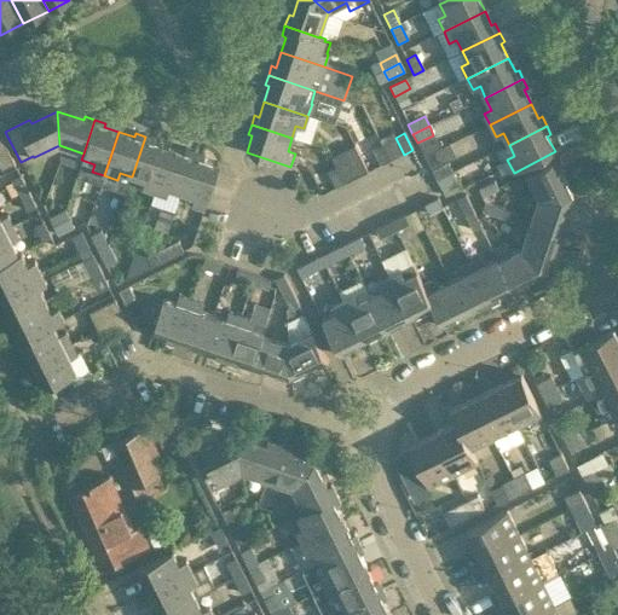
[(154,192),(168,149),(154,144),(155,140),(145,137),(132,177),(144,180),(142,189),(154,192)]
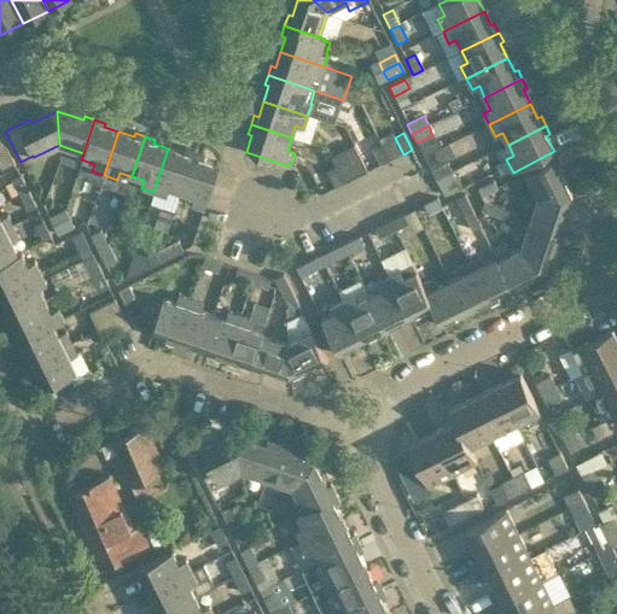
[(0,170),(1,171),(13,165),(0,138),(0,170)]
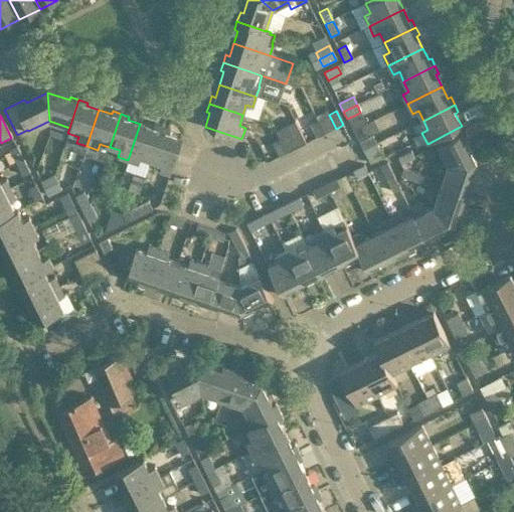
[(318,121),(310,124),(317,138),(324,135),(318,121)]
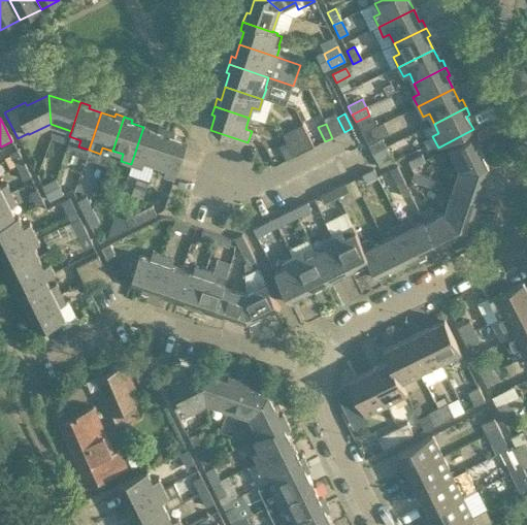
[(306,133),(305,133),(302,126),(283,135),(287,142),(294,157),(314,148),(306,133)]
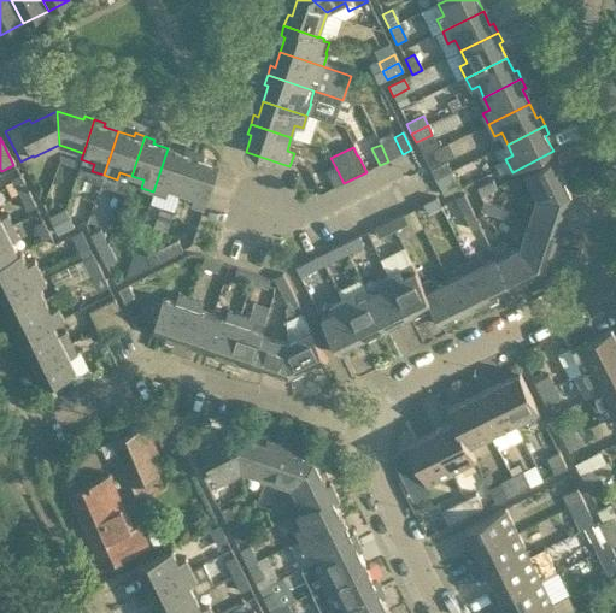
[(181,193),(194,153),(185,149),(183,153),(168,148),(153,192),(165,196),(168,188),(181,193)]
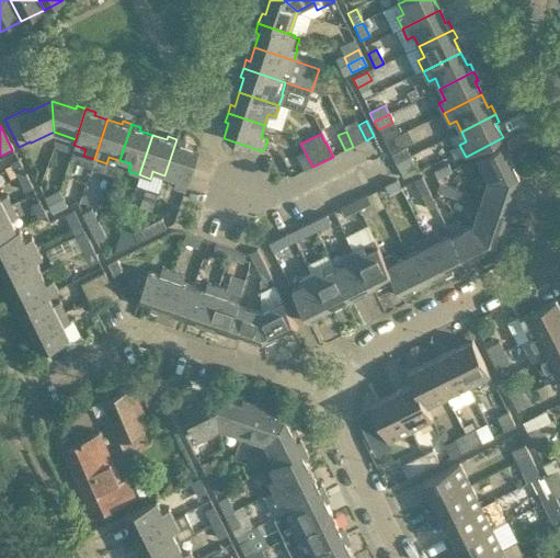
[(185,190),(198,150),(184,146),(185,141),(176,139),(164,175),(175,179),(173,185),(185,190)]
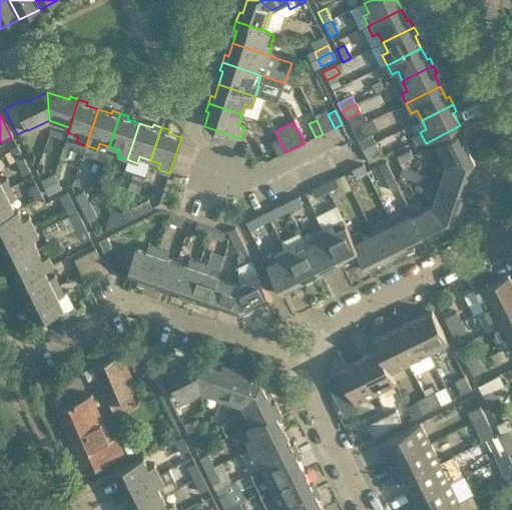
[(462,131),(444,140),(436,144),(446,165),(474,162),(464,141),(467,140),(462,131)]
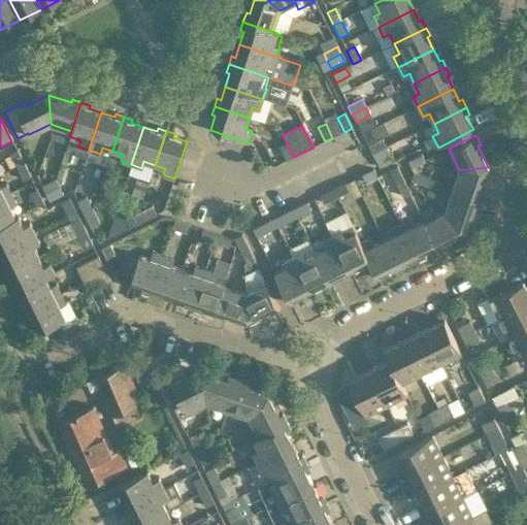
[(386,148),(382,139),(368,146),(372,154),(386,148)]
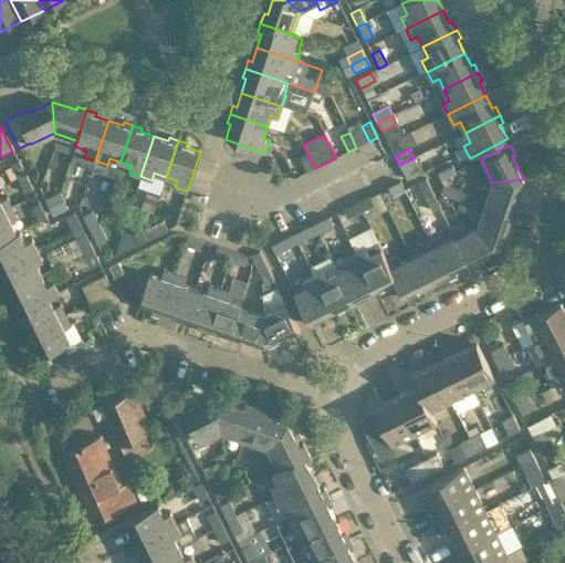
[(315,168),(307,153),(299,157),(306,173),(315,168)]
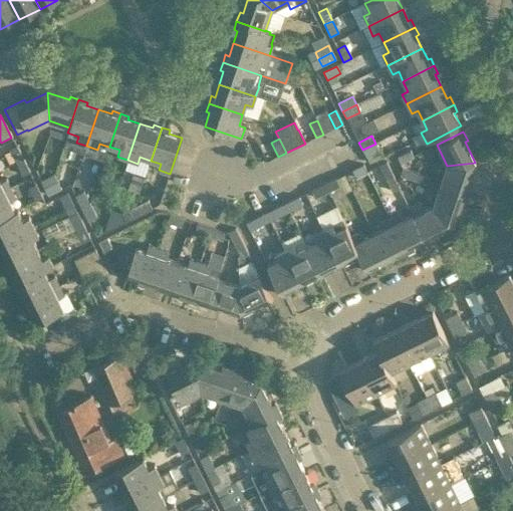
[(379,151),(375,144),(362,150),(366,158),(379,151)]
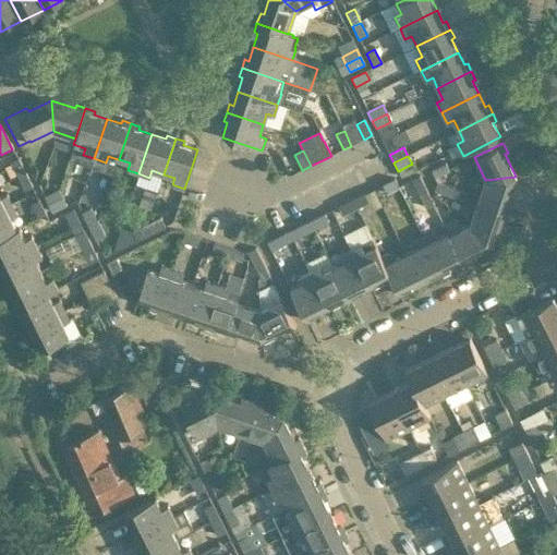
[(10,164),(17,178),(25,175),(17,160),(10,164)]
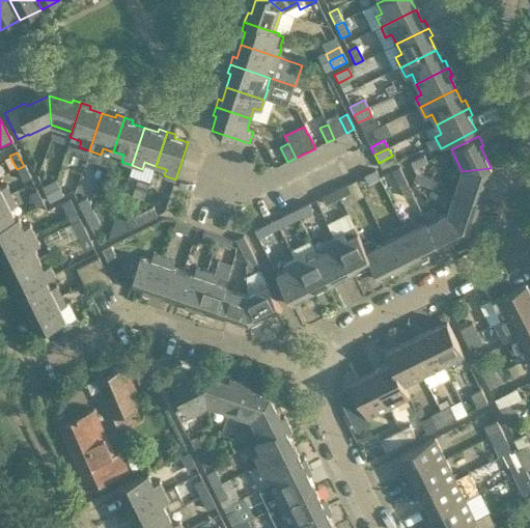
[(423,156),(410,163),(414,170),(427,163),(423,156)]
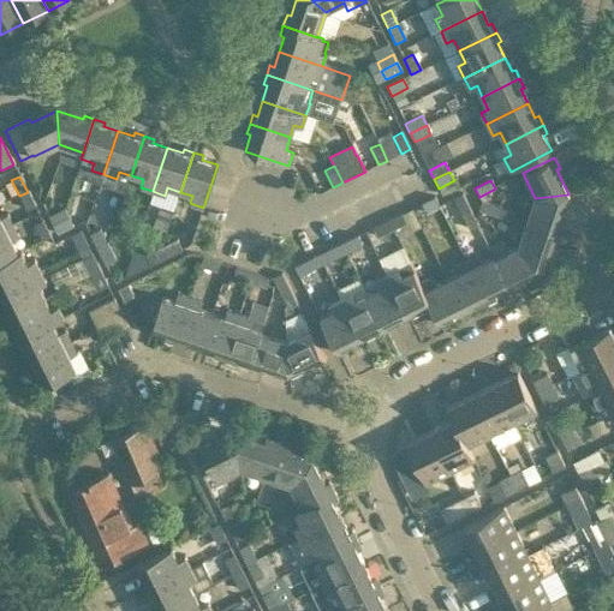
[(35,208),(28,192),(19,196),(27,211),(35,208)]
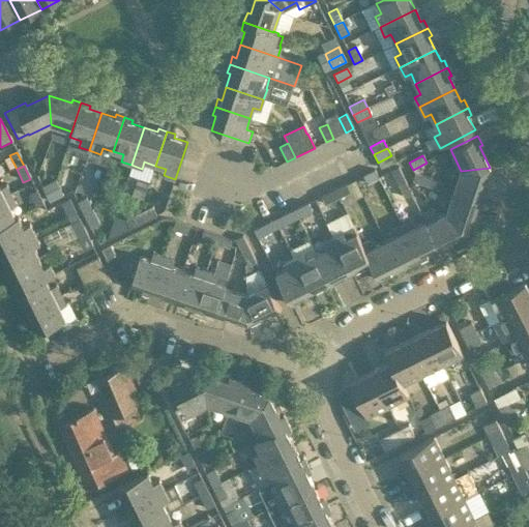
[(399,168),(391,172),(398,185),(405,181),(399,168)]
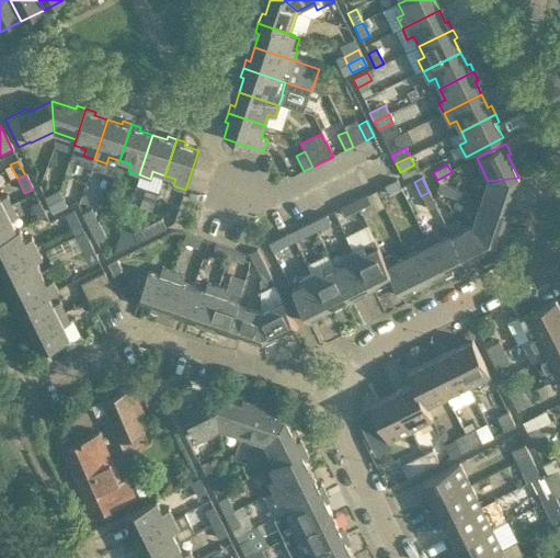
[(510,203),(518,178),(488,181),(480,203),(511,214),(514,204),(510,203)]
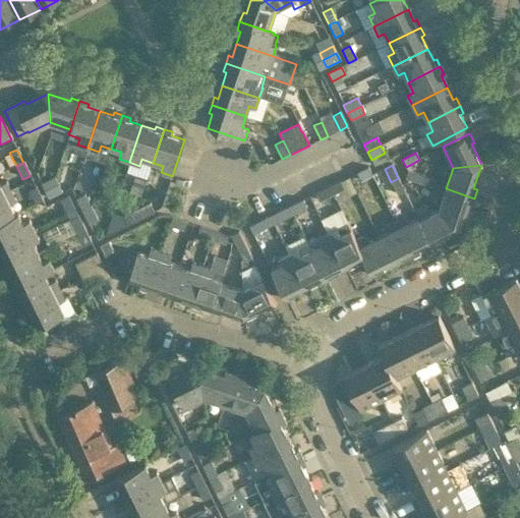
[(372,176),(368,168),(356,174),(361,182),(372,176)]
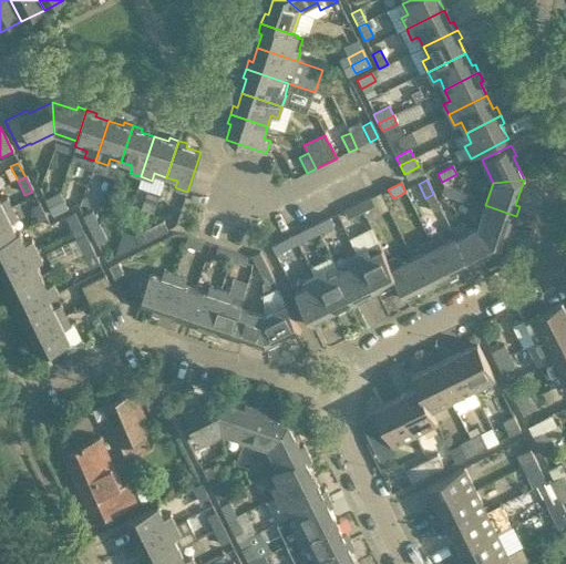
[(456,200),(459,192),(444,186),(441,194),(456,200)]
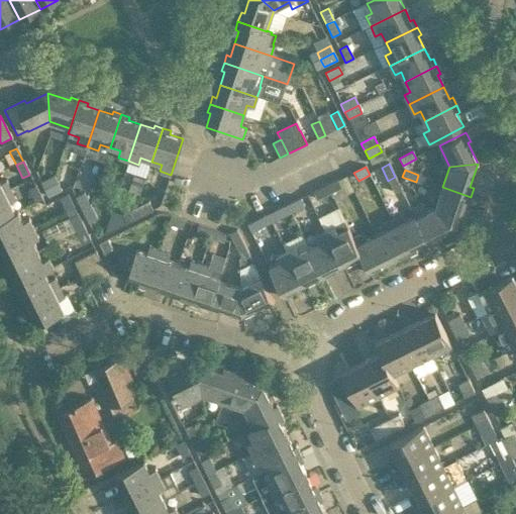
[(432,180),(418,175),(416,182),(430,187),(432,180)]
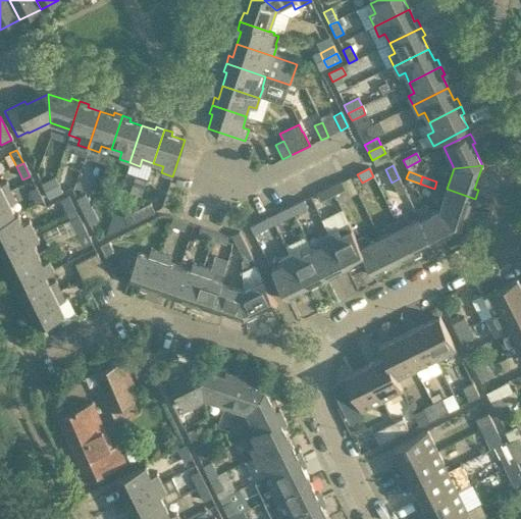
[(55,178),(41,185),(45,193),(58,186),(55,178)]
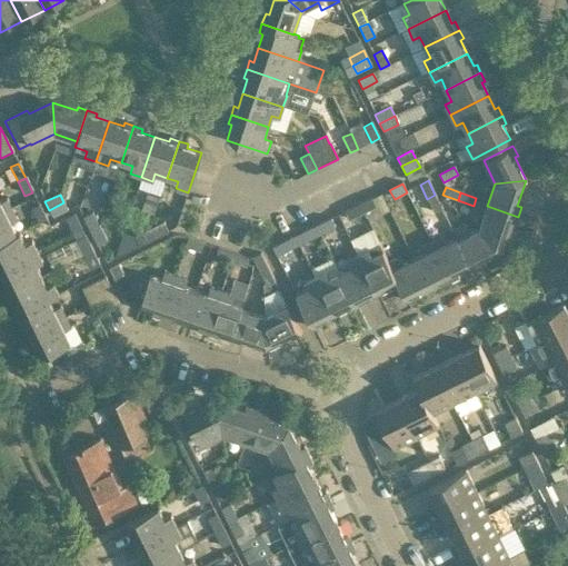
[(441,210),(435,195),(427,199),(434,214),(441,210)]
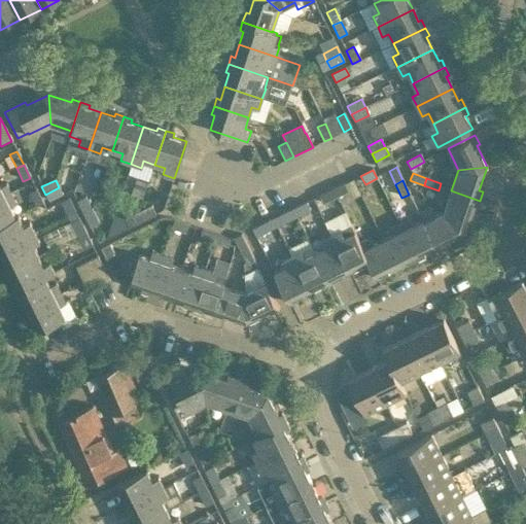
[(348,193),(344,184),(331,190),(336,199),(348,193)]
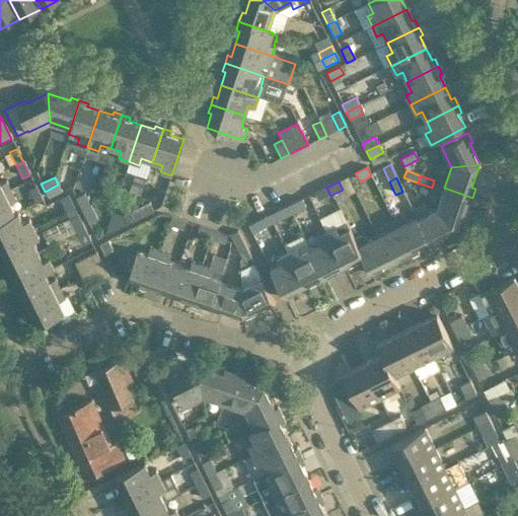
[(0,197),(10,192),(6,182),(0,186),(0,197)]
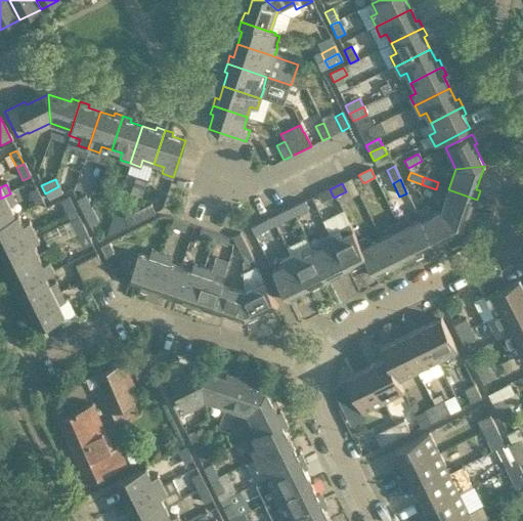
[(62,193),(58,186),(45,193),(49,201),(62,193)]
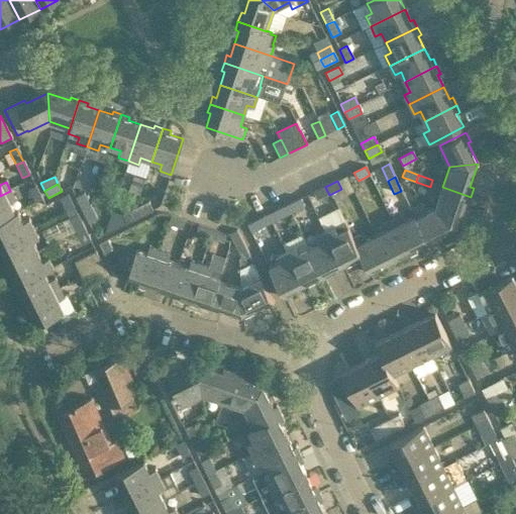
[(329,195),(325,187),(313,193),(317,201),(329,195)]
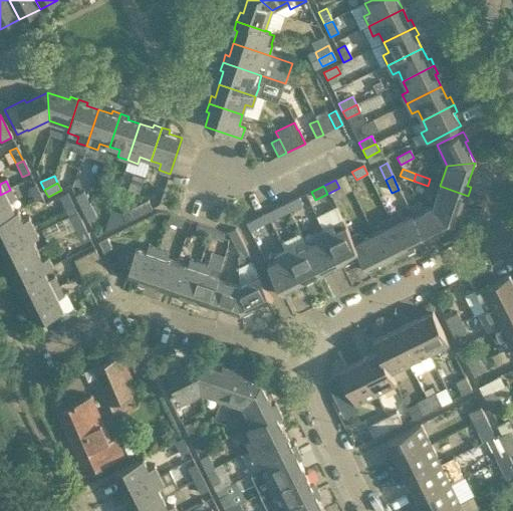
[(465,205),(468,196),(440,186),(433,207),(454,226),(461,204),(465,205)]
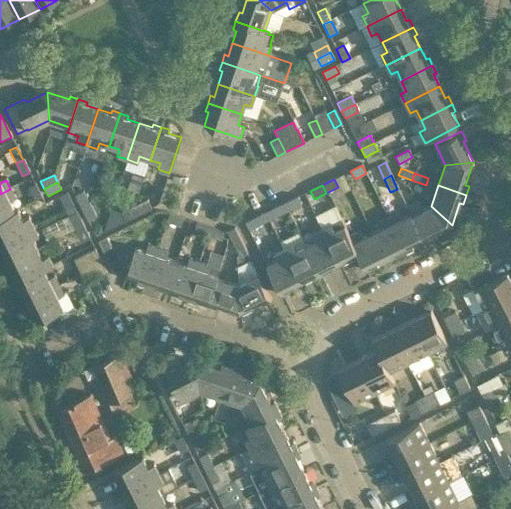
[(28,189),(35,203),(42,200),(35,186),(28,189)]
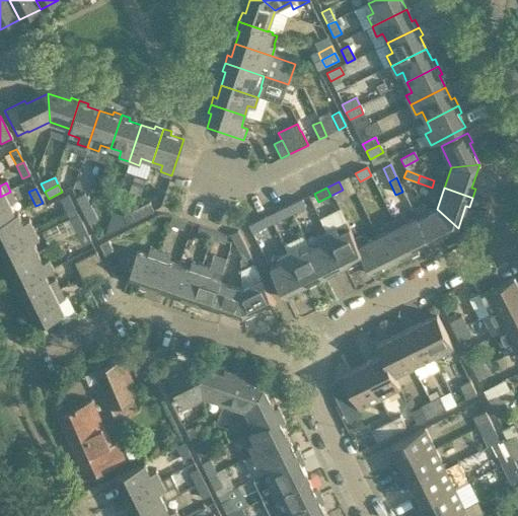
[(0,222),(17,213),(14,214),(9,205),(15,202),(10,192),(0,197),(0,222)]
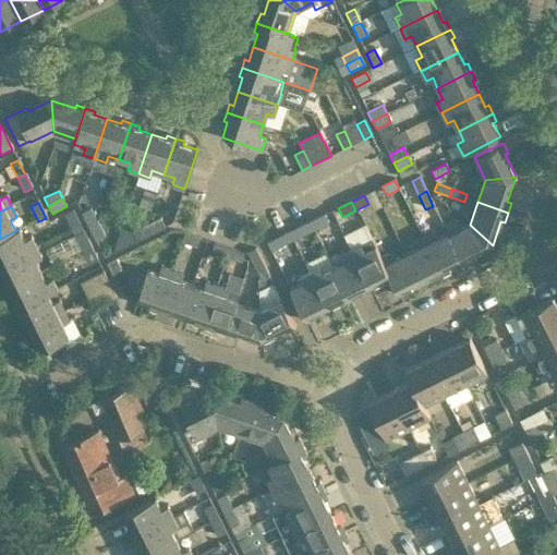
[(91,209),(82,214),(88,228),(97,224),(91,209)]
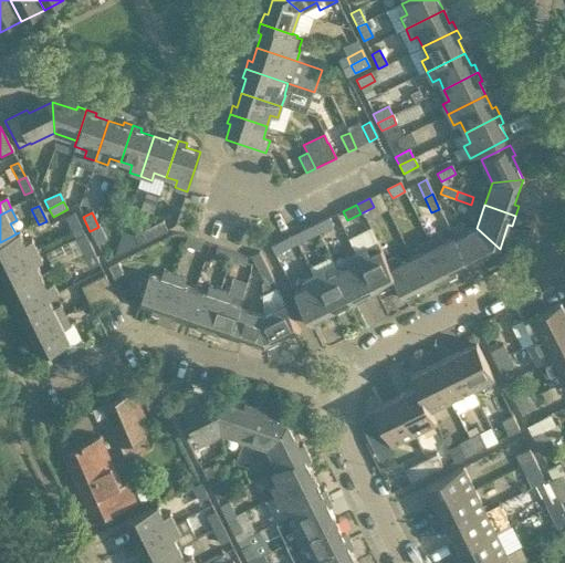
[(81,228),(74,214),(65,218),(72,232),(81,228)]
